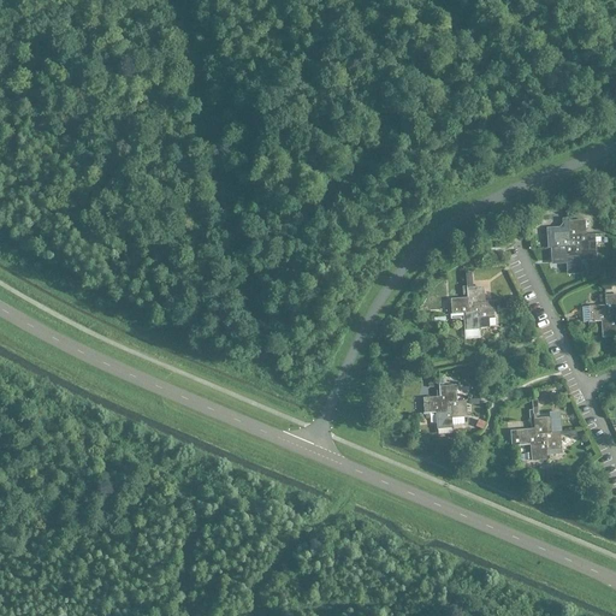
[(554,238),(550,238),(550,248),(554,248),(566,248),(575,247),(574,242),(569,242),(569,232),(568,229),(568,221),(568,220),(563,220),(564,229),(554,229),(554,238)]
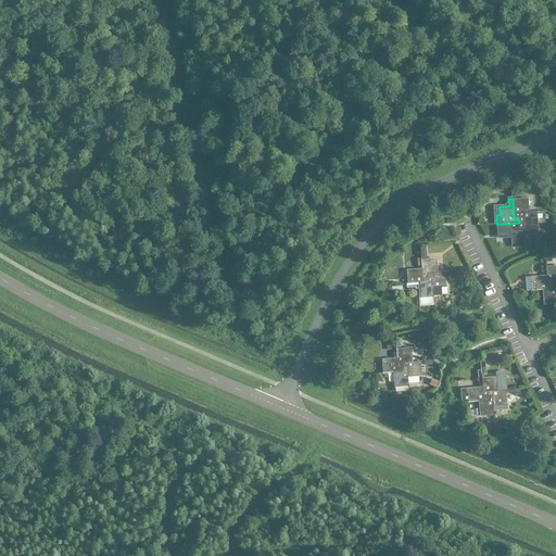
[(515,200),(513,200),(513,206),(514,210),(514,218),(518,218),(518,214),(528,213),(527,200),(515,201),(515,200)]
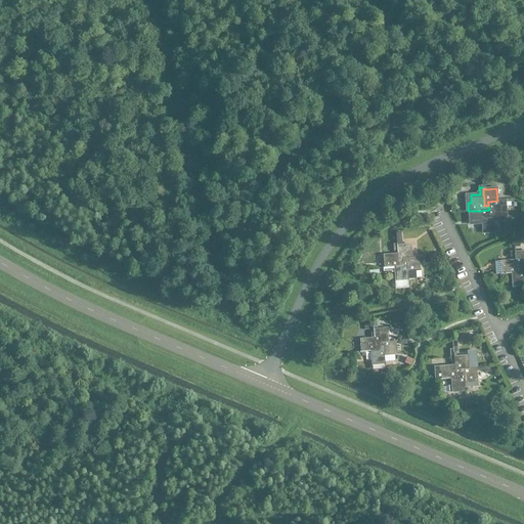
[(497,201),(488,202),(488,206),(493,206),(493,215),(506,214),(506,207),(514,206),(513,200),(505,201),(497,201)]
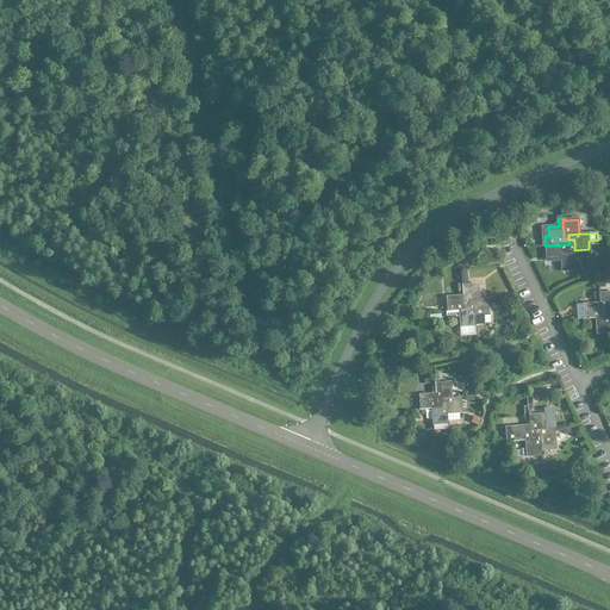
[(570,244),(560,246),(560,261),(576,260),(574,250),(574,240),(568,240),(570,244)]
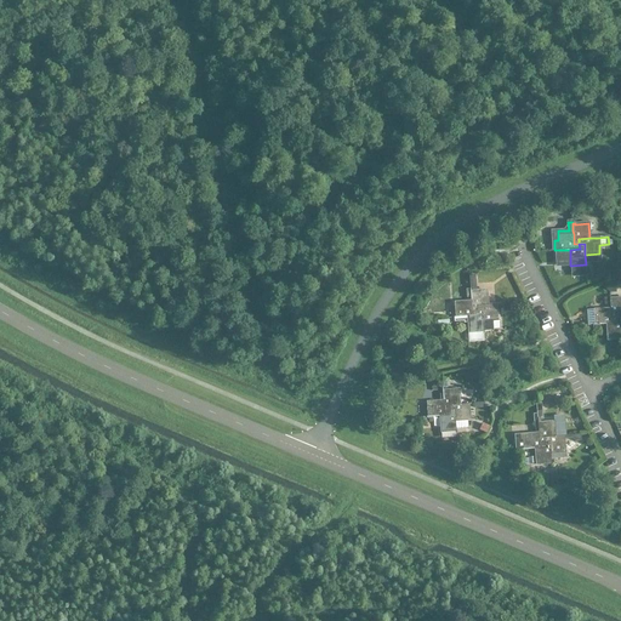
[(486,290),(469,292),(471,301),(471,302),(472,312),(477,312),(477,306),(488,306),(486,290)]
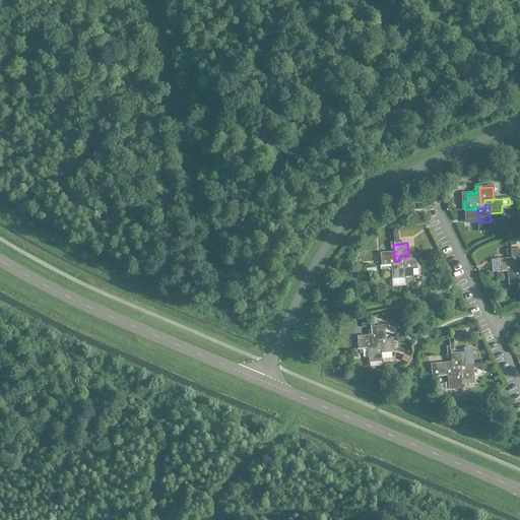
[(512,250),(510,250),(511,259),(511,267),(516,267),(515,263),(519,262),(519,250),(512,251),(512,250)]
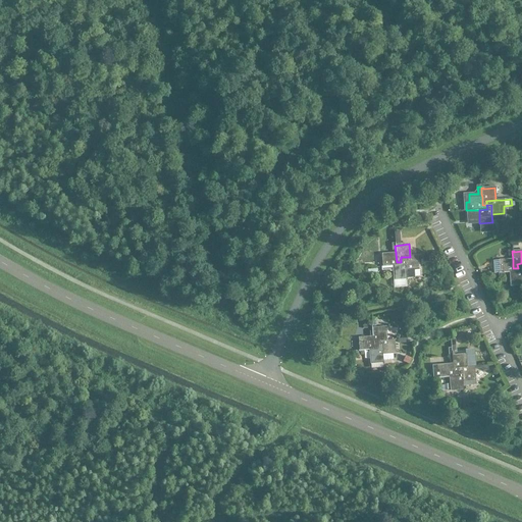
[(393,254),(382,255),(383,267),(389,267),(393,267),(401,266),(401,262),(397,262),(396,254),(393,254)]
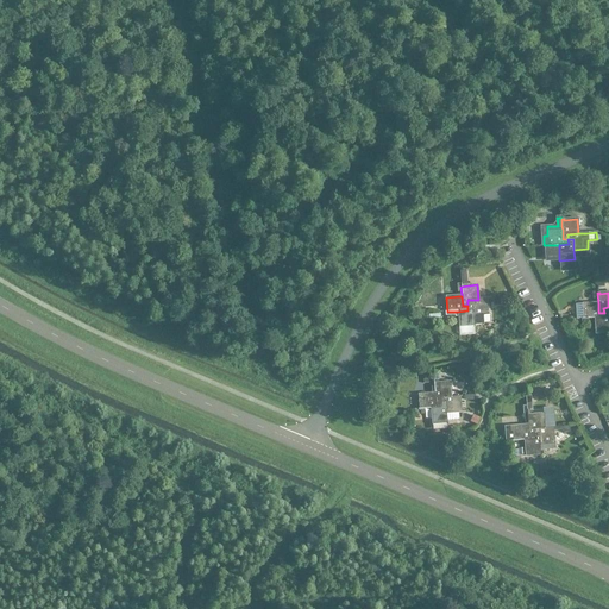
[(478,300),(468,300),(468,306),(472,305),(473,315),(488,314),(487,301),(488,301),(488,299),(479,300),(478,300)]
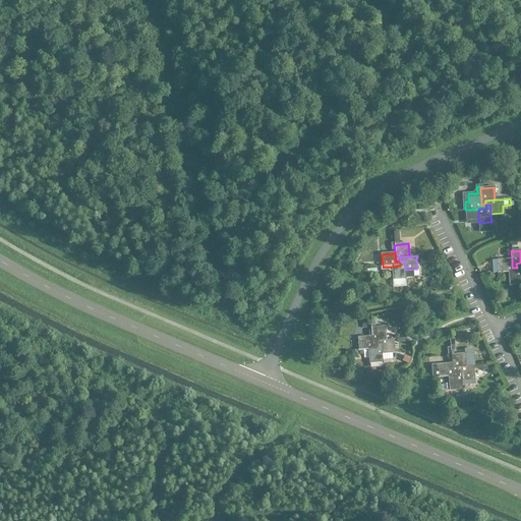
[(512,259),(499,261),(499,273),(509,273),(517,272),(517,268),(512,268),(512,259)]
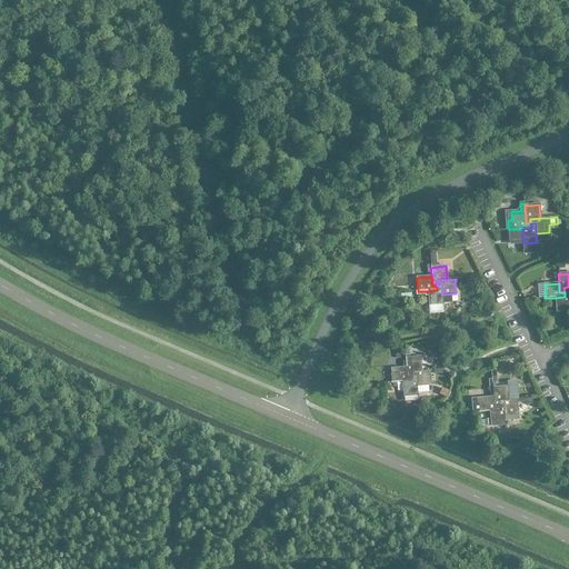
[(437,290),(428,291),(429,306),(442,305),(442,295),(441,285),(437,286),(437,290)]
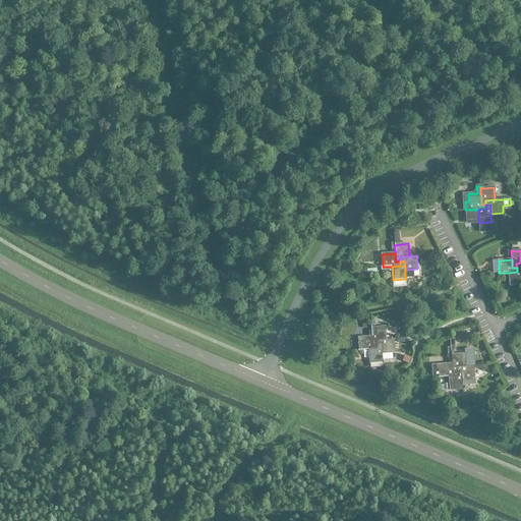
[(517,272),(509,273),(510,286),(520,285),(520,269),(520,268),(517,268),(517,272)]
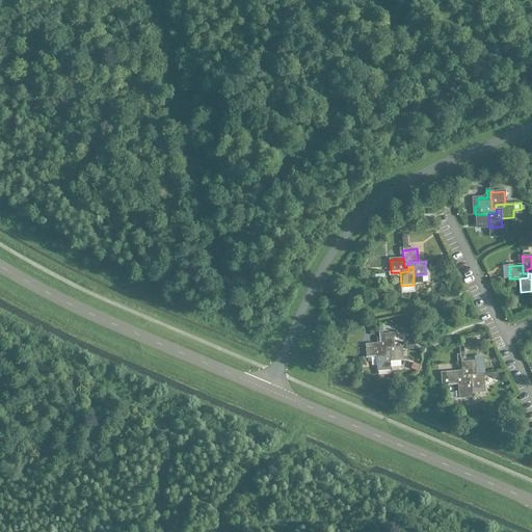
[(393,334),(379,335),(379,344),(380,352),(384,352),(384,347),(394,346),(393,334)]
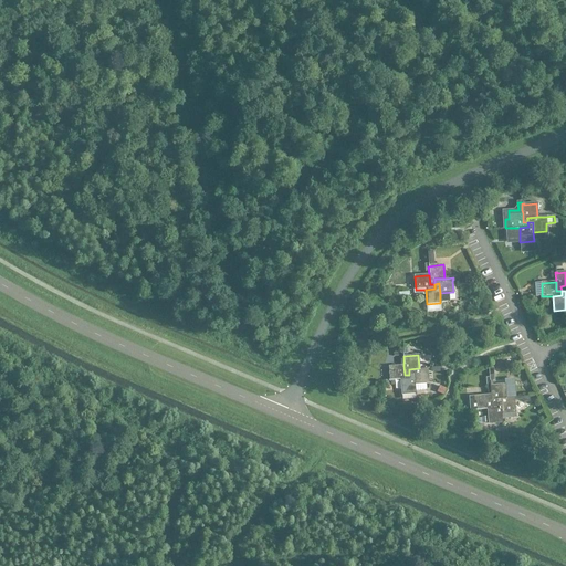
[(404,366),(389,367),(390,380),(401,379),(410,379),(409,375),(405,375),(404,366)]
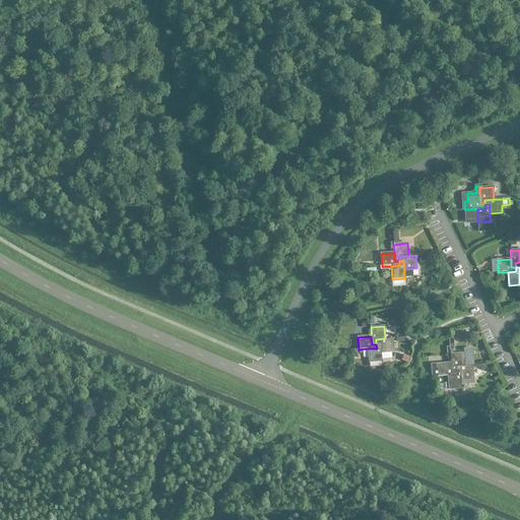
[(385,338),(376,339),(376,344),(380,343),(381,352),(393,351),(392,339),(393,339),(393,338),(392,338),(385,338)]
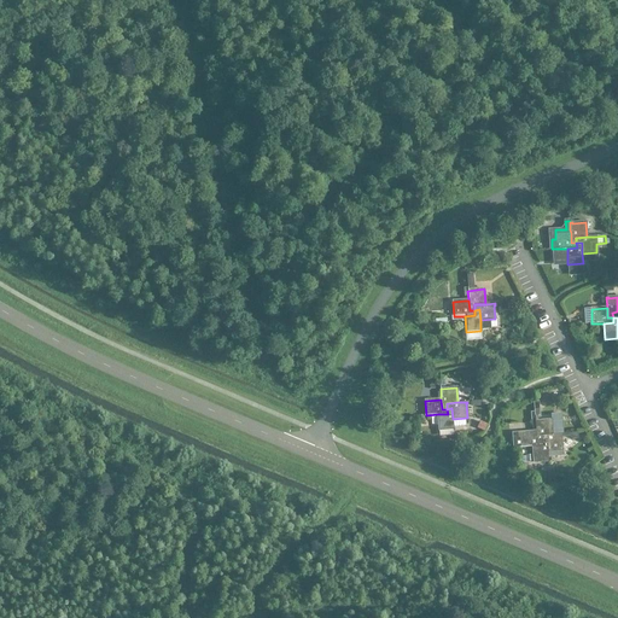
[(448,414),(438,414),(439,431),(454,430),(453,419),(452,408),(447,409),(448,414)]
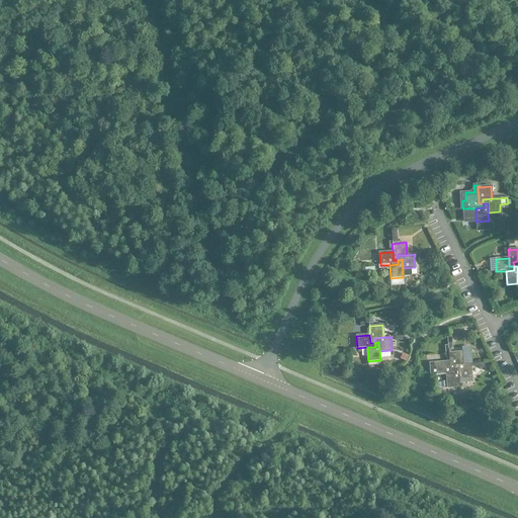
[(436,367),(430,368),(430,375),(445,374),(454,373),(454,369),(450,369),(448,352),(448,351),(446,352),(445,353),(446,355),(446,356),(447,356),(447,362),(435,363),(436,367)]
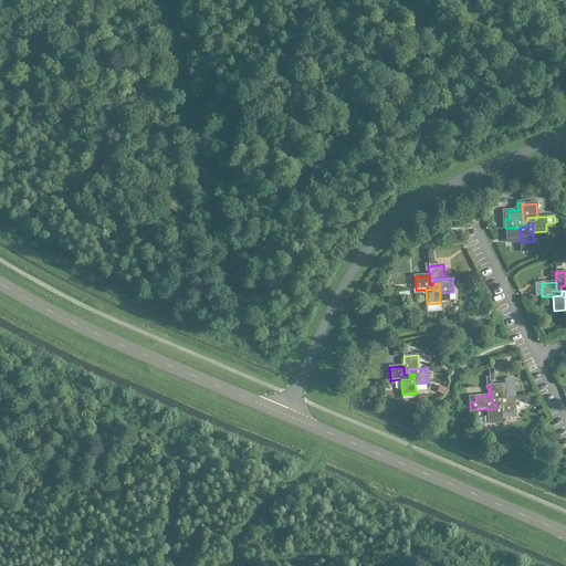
[(439,385),(436,391),(442,394),(446,388),(439,385)]
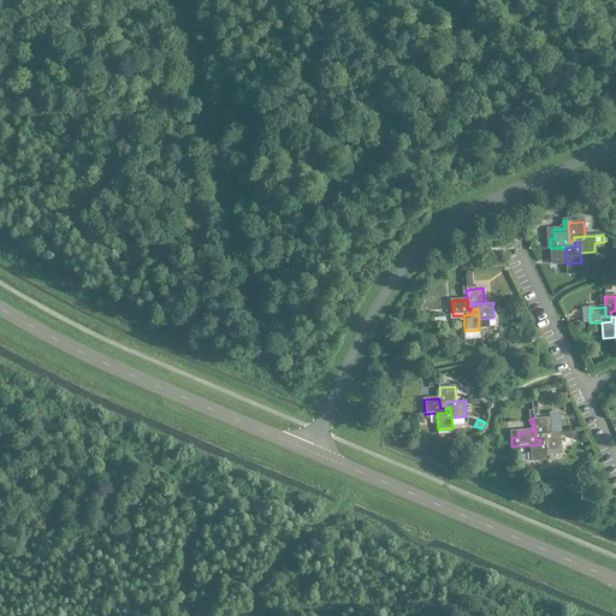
[(535,419),(533,419),(535,439),(540,439),(539,434),(555,432),(555,424),(550,425),(549,419),(535,420),(535,419)]
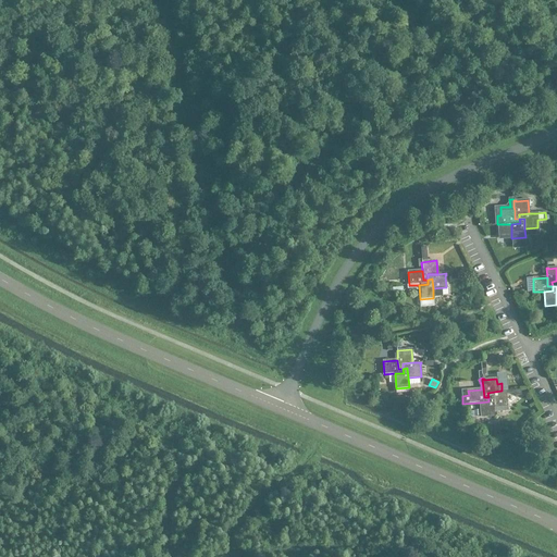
[(489,401),(479,403),(481,417),(494,416),(494,411),(507,410),(505,391),(502,391),(487,393),(489,397),(489,401)]
